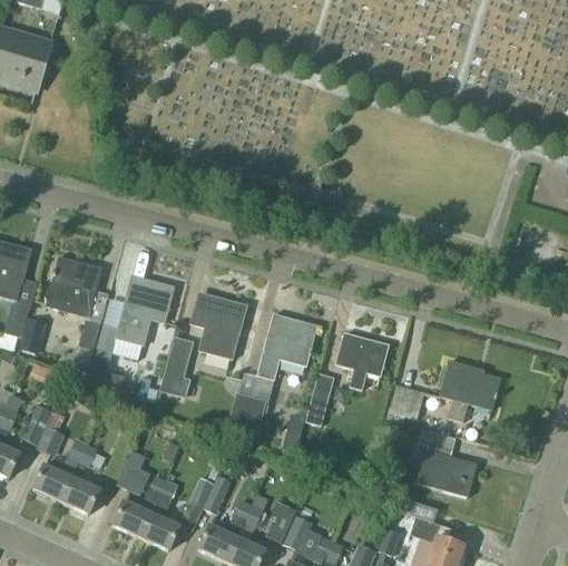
[(43,9),(43,8),(61,12),(65,0),(12,0),(43,9)]
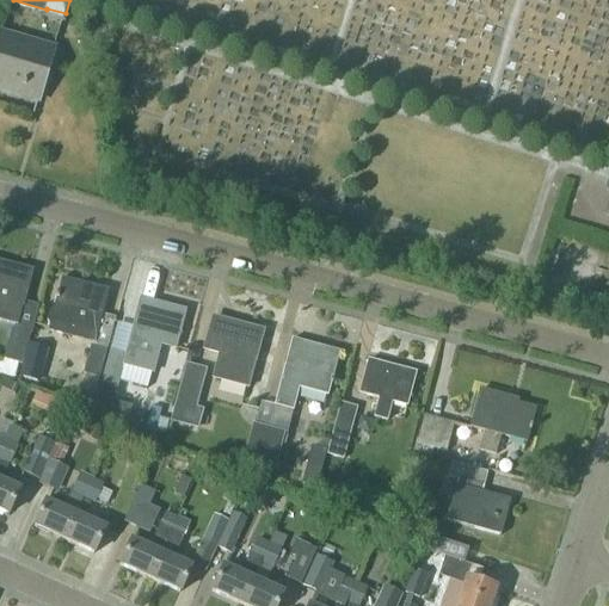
[(0,43),(0,86),(41,98),(55,48),(4,33),(0,43)]
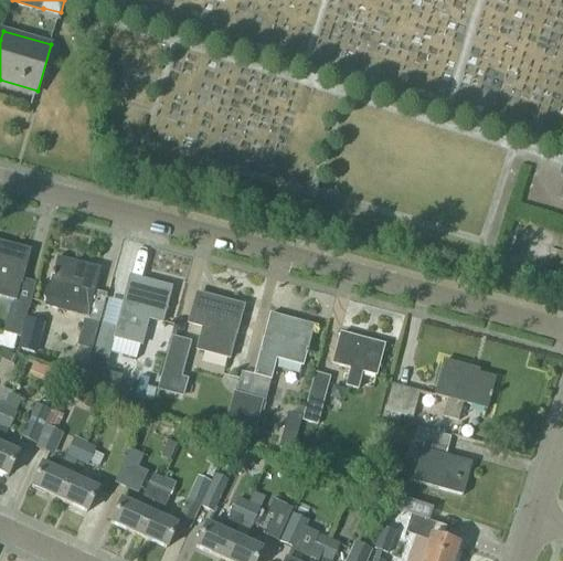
[(0,293),(16,297),(18,298),(24,274),(31,247),(12,242),(12,245),(0,241),(0,293)]
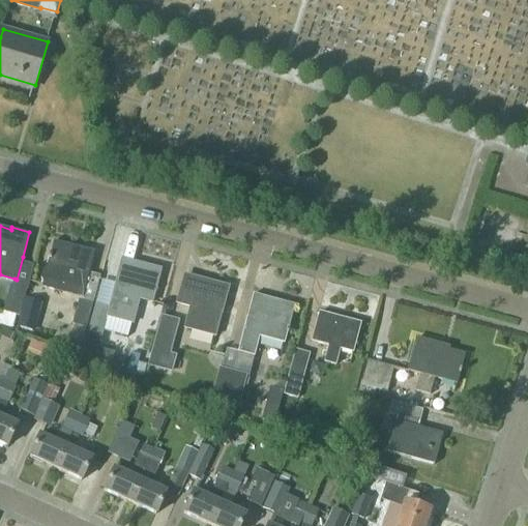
[(45,266),(42,274),(45,279),(44,284),(84,294),(90,270),(95,250),(94,250),(93,253),(69,245),(70,242),(55,239),(52,251),(51,250),(50,255),(51,256),(49,264),(45,266)]
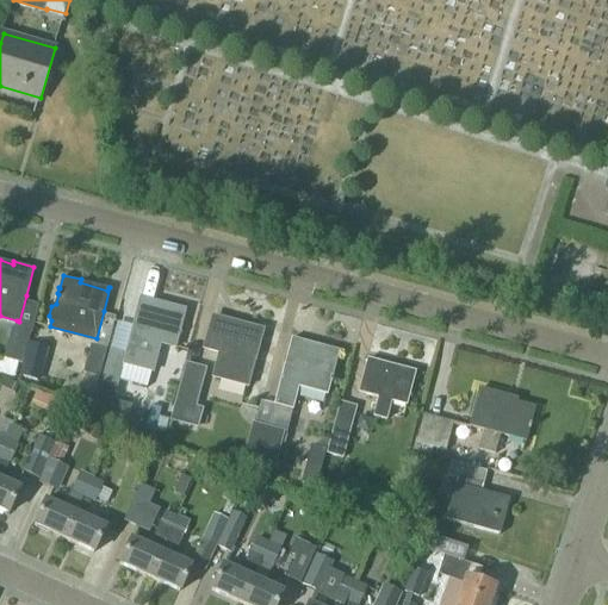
[(103,379),(94,409),(129,418),(132,403),(117,399),(121,384),(126,361),(128,361),(155,368),(156,368),(163,341),(178,344),(180,334),(182,334),(184,329),(181,328),(187,307),(166,301),(166,305),(143,300),(144,297),(143,295),(136,322),(129,349),(113,345),(105,379),(103,379)]
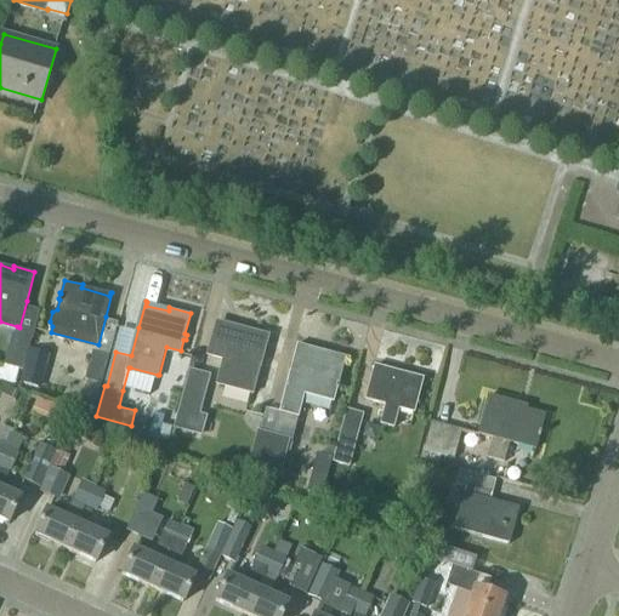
[(219,320),(210,352),(226,355),(219,380),(240,386),(242,381),(253,385),(251,388),(253,389),(260,364),(268,334),(219,320)]
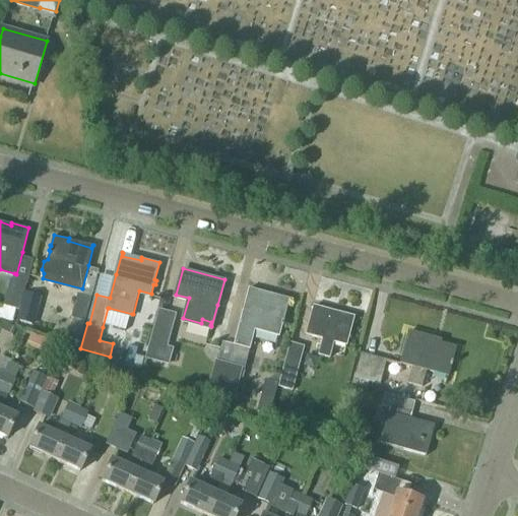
[(13,276),(12,276),(5,303),(16,306),(20,307),(27,280),(13,276)]
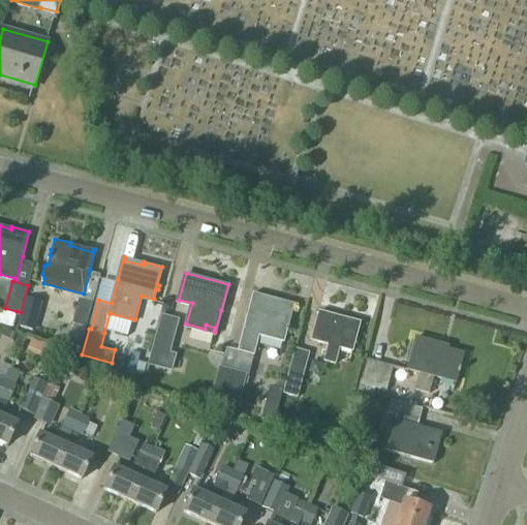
[(254,290),(240,347),(255,351),(260,332),(285,339),(288,327),(289,328),(290,322),(289,322),(295,301),(254,290)]
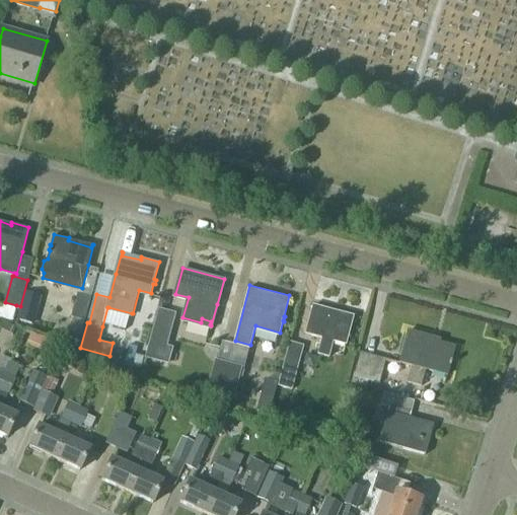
[(86,318),(92,295),(81,292),(79,291),(73,314),(74,315),(86,318)]
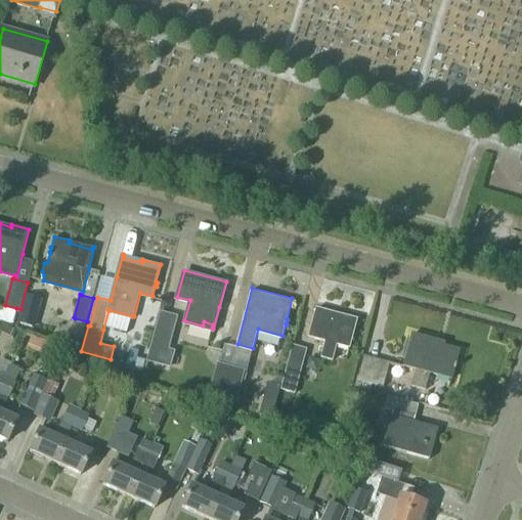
[(317,306),(309,335),(325,339),(321,355),(333,357),(337,342),(350,345),(357,317),(317,306)]
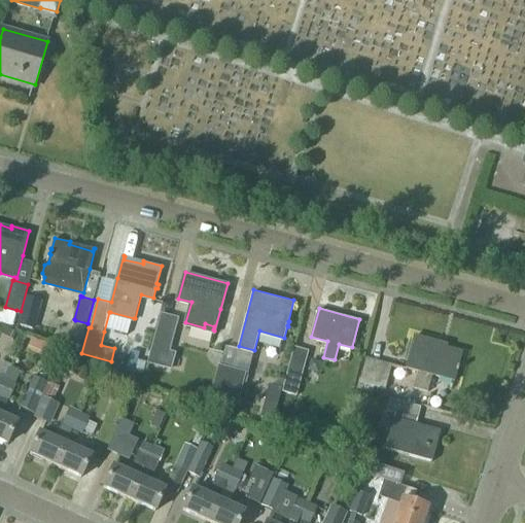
[(33,326),(37,312),(24,309),(20,322),(33,326)]
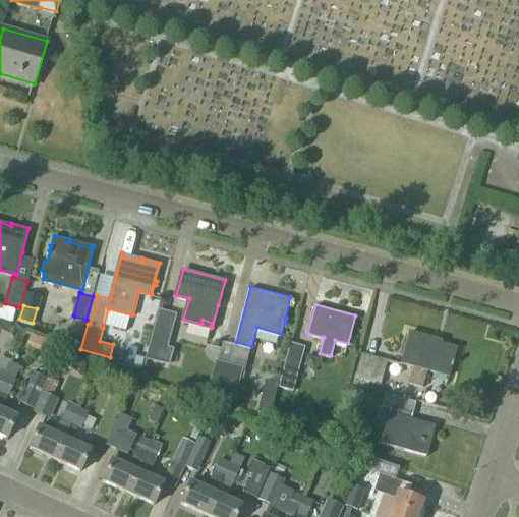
[(161,308),(149,356),(170,361),(174,347),(167,345),(176,311),(161,308)]
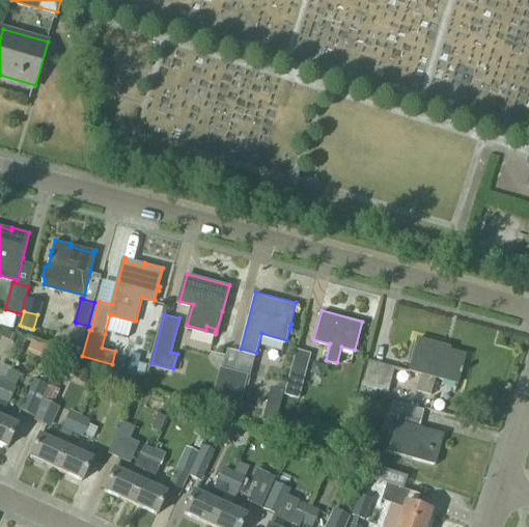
[(39,336),(33,347),(53,360),(60,350),(39,336)]
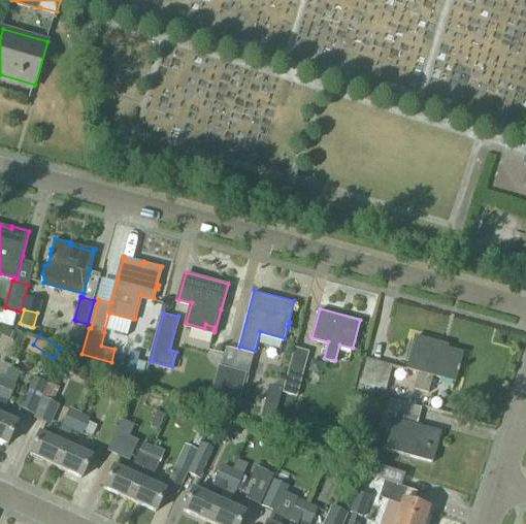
[(421,369),(417,386),(430,390),(434,373),(456,379),(464,351),(441,345),(441,341),(417,334),(408,366),(421,369)]
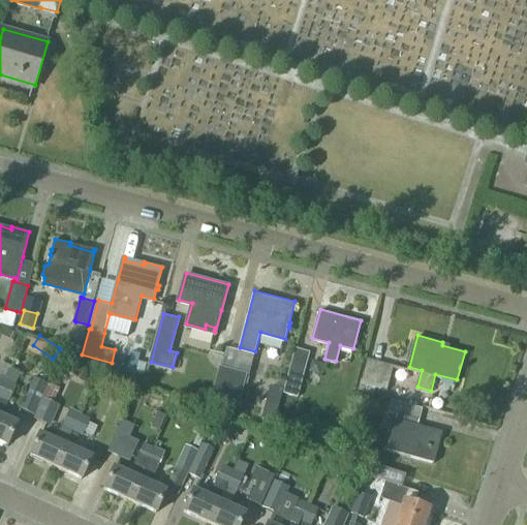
[(67,348),(79,351),(82,340),(76,338),(68,342),(67,348)]
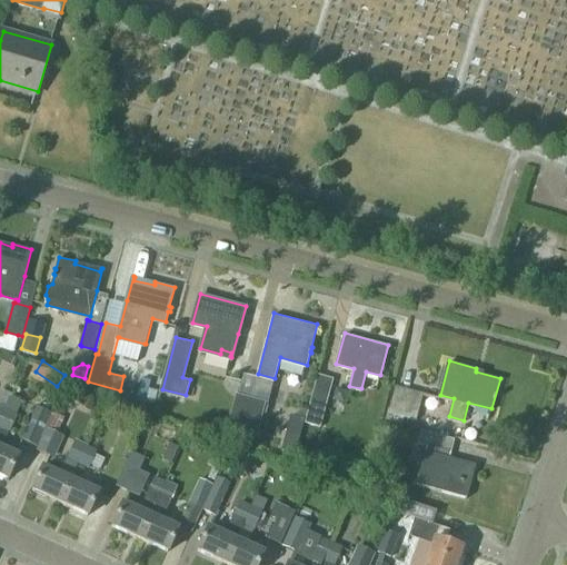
[(319,373),(306,420),(321,425),(334,377),(319,373)]
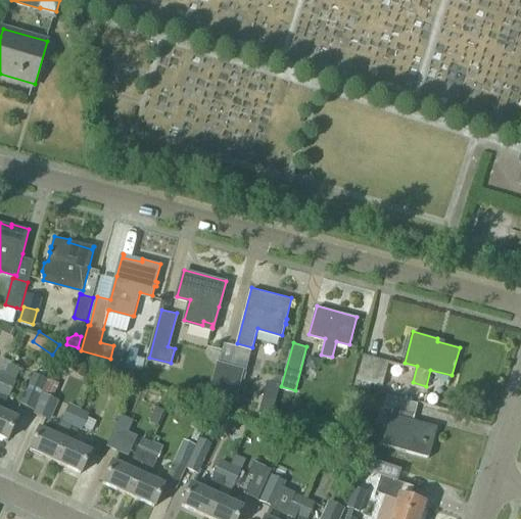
[(132,344),(126,367),(135,370),(136,366),(143,368),(147,355),(139,352),(141,346),(132,344)]
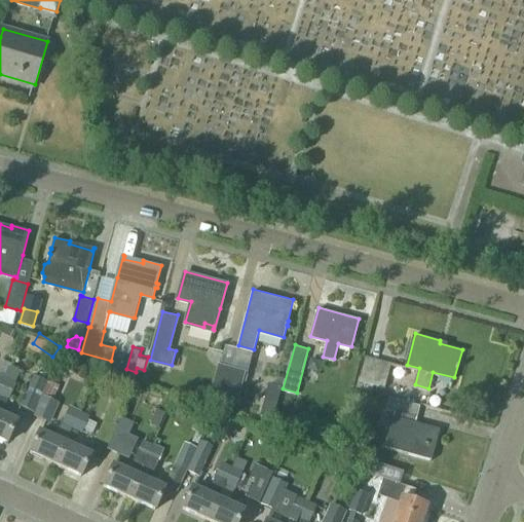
[(362,380),(385,386),(391,362),(369,356),(362,380)]
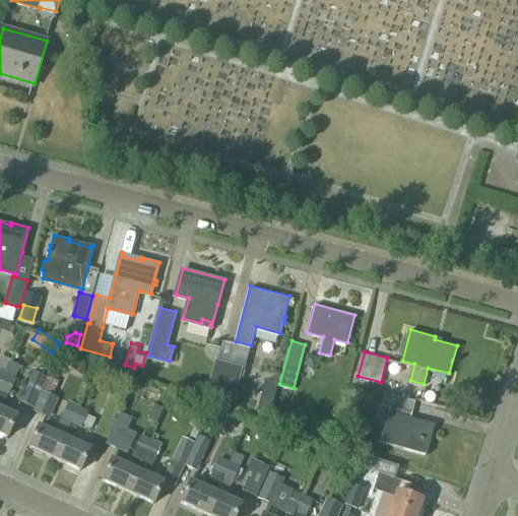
[(216,359),(209,387),(235,393),(242,366),(217,360),(216,359)]
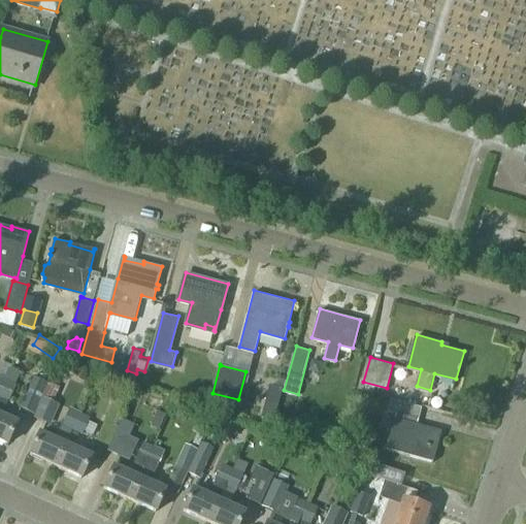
[(15,382),(21,370),(11,366),(6,378),(9,379),(15,382)]
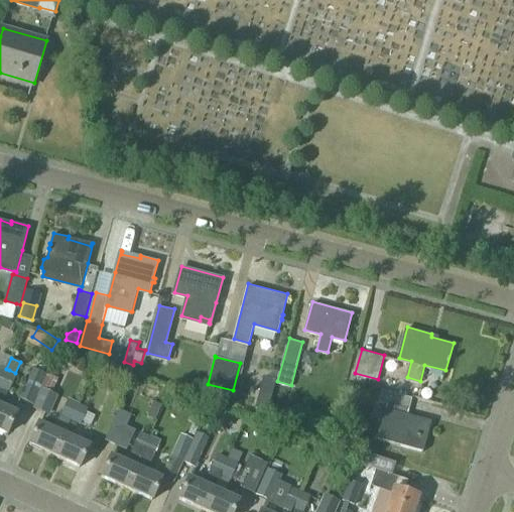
[(43,385),(34,405),(50,412),(59,392),(53,389),(59,375),(65,364),(57,360),(52,371),(49,370),(43,385)]
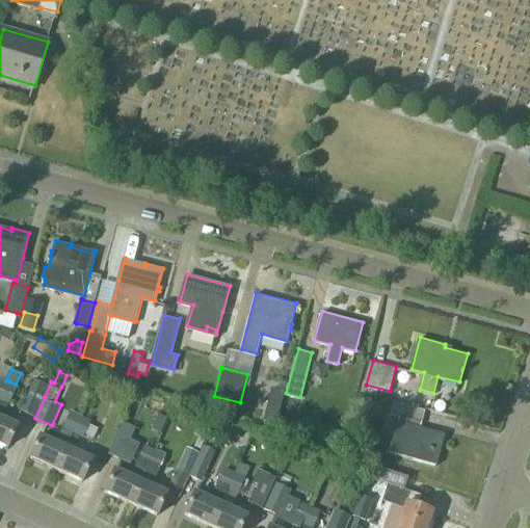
[(34,377),(21,407),(23,408),(35,415),(44,396),(43,395),(49,384),(34,377)]
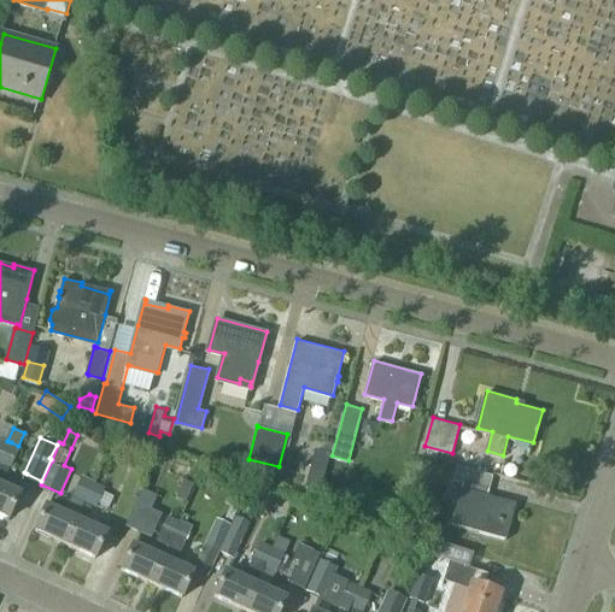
[(7,441),(0,457),(0,459),(10,464),(18,446),(11,442),(7,441)]
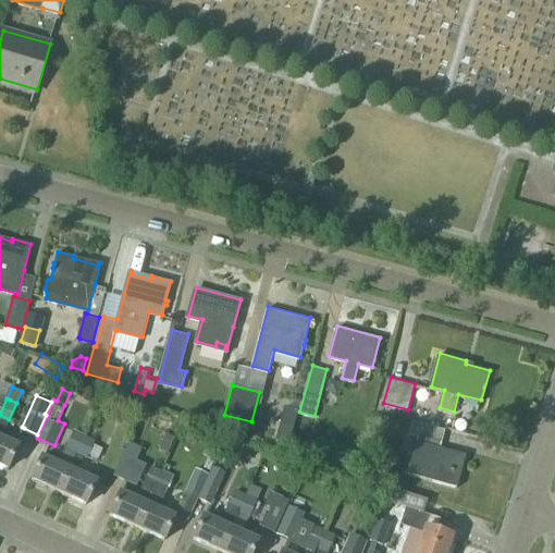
[(276,438),(290,442),(299,407),(285,404),(276,438)]
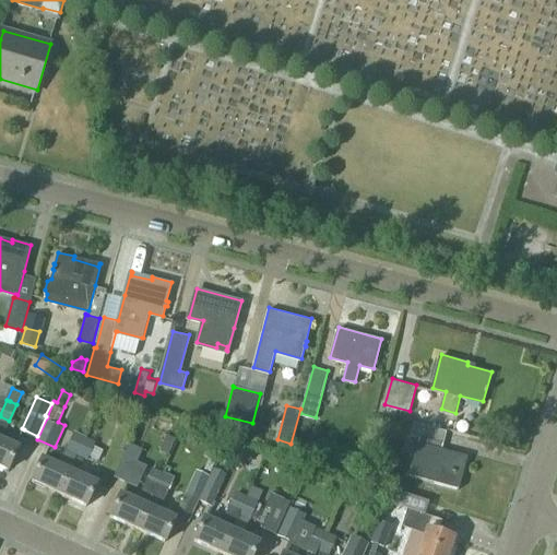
[(0,464),(9,469),(20,445),(2,437),(9,421),(0,416),(0,464)]
